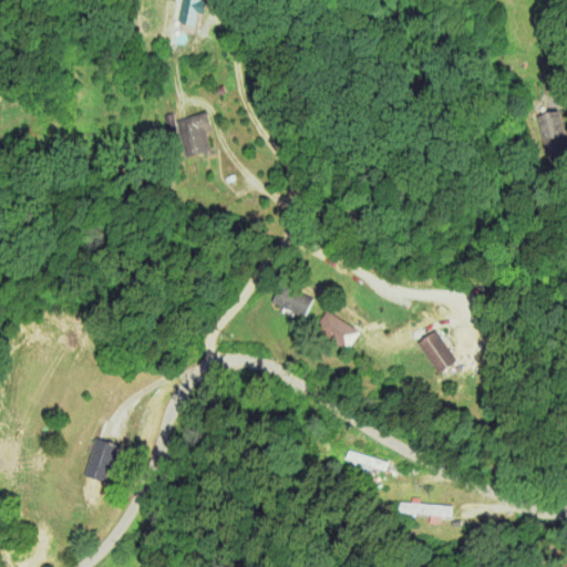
[(203,0),(182,0),(178,21),(195,24),(198,12),(202,13),(203,0)]
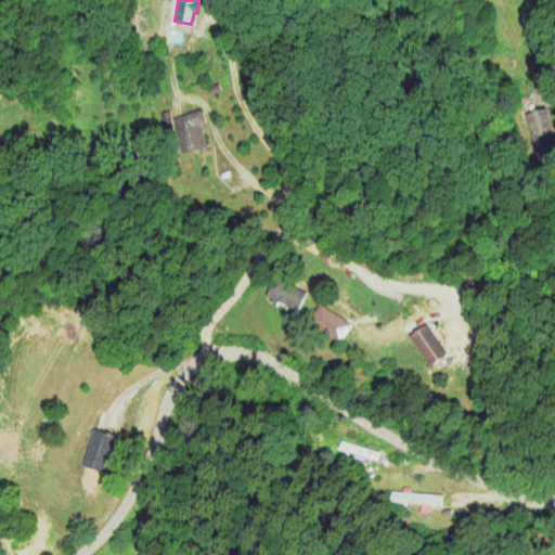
[(554,156),(554,140),(546,106),(525,112),(538,162),(554,156)]
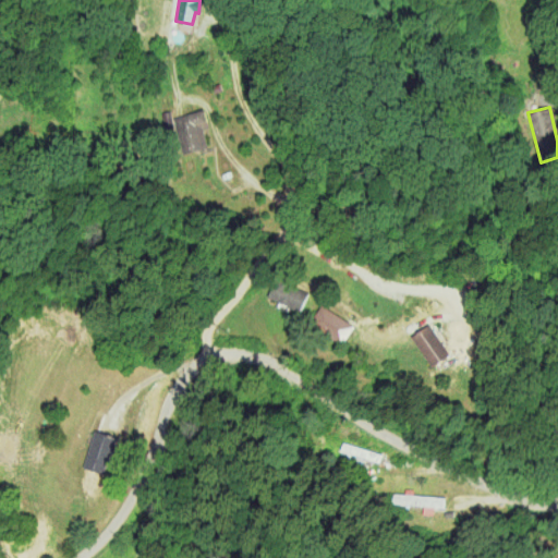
[(172,117),(170,110),(162,112),(166,131),(177,129),(183,153),(208,147),(204,129),(209,128),(205,109),(172,117)]
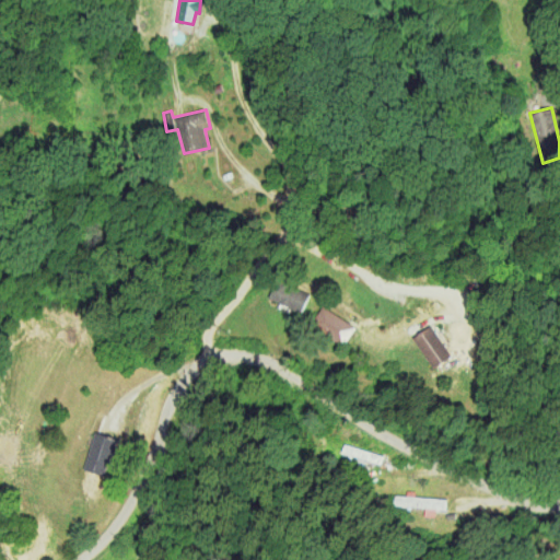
[(301,312),(310,294),(277,279),(269,298),(301,312)]
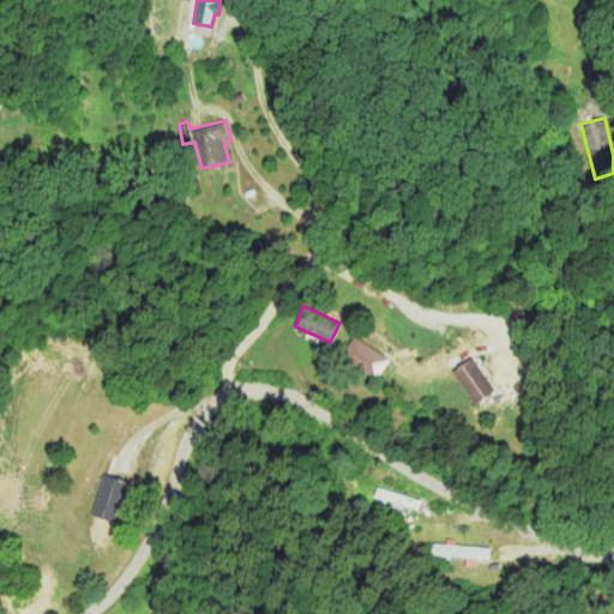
[(390,357),(353,336),(341,355),(378,378),(390,357)]
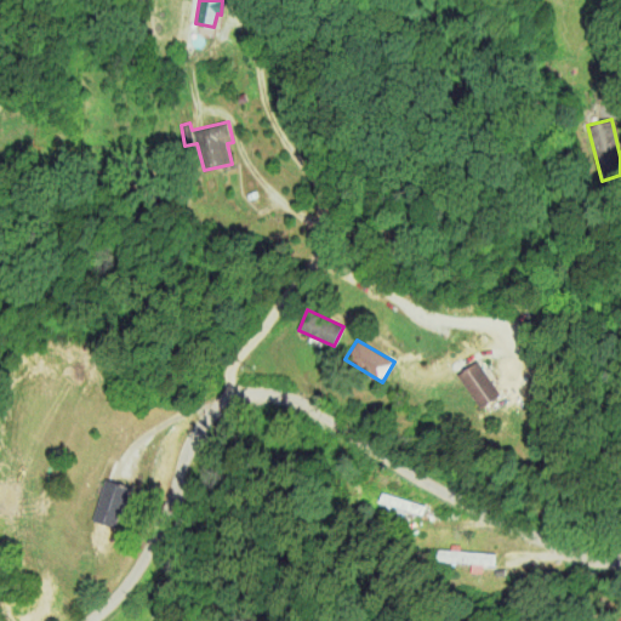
[(479,408),(500,396),(479,360),(459,372),(479,408)]
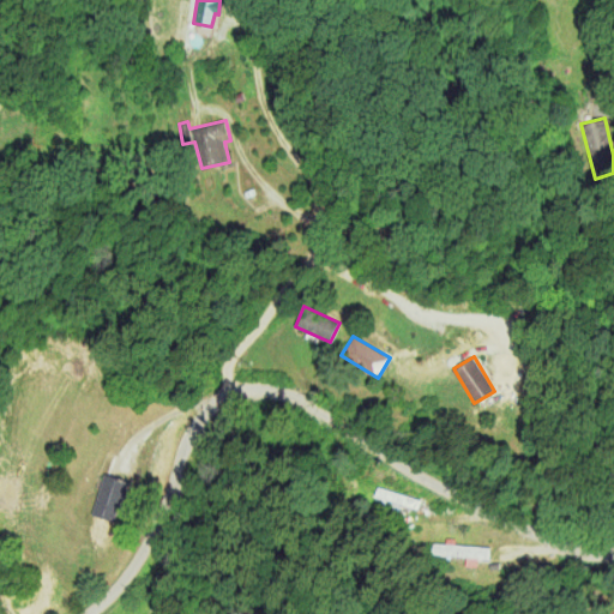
[(128,480),(104,473),(91,515),(115,522),(128,480)]
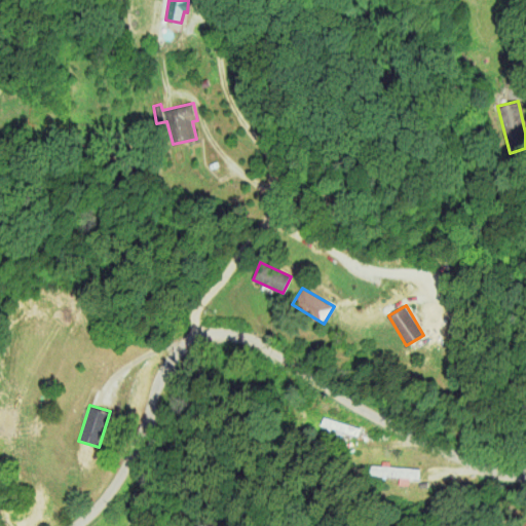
[(360,427),(323,416),(321,424),(358,436),(360,427)]
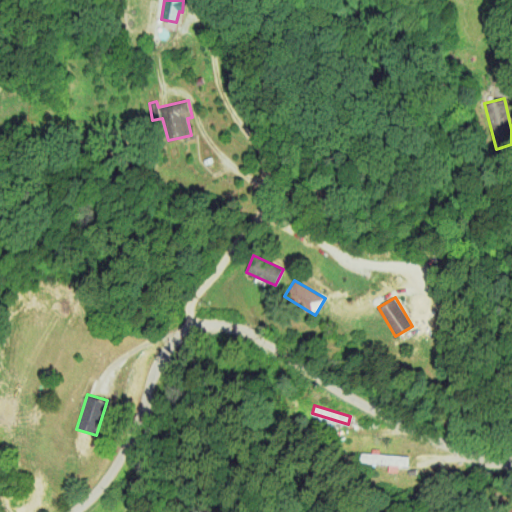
[(360,462),(389,463),(389,472),(399,472),(399,465),(408,466),(408,455),(361,453),(360,462)]
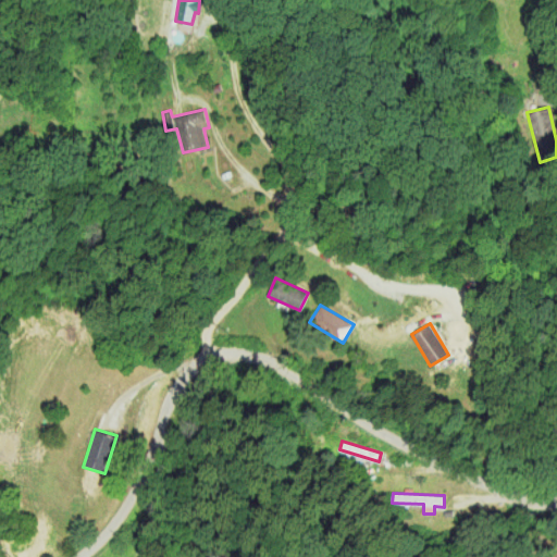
All buildings are outlined.
